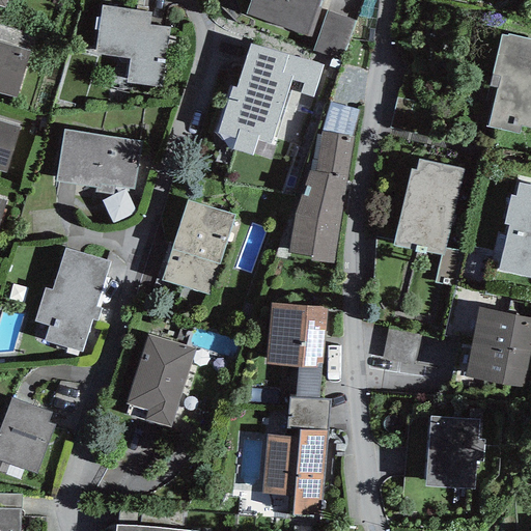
[(322,0),(250,0),(246,15),(307,36),(322,0)]
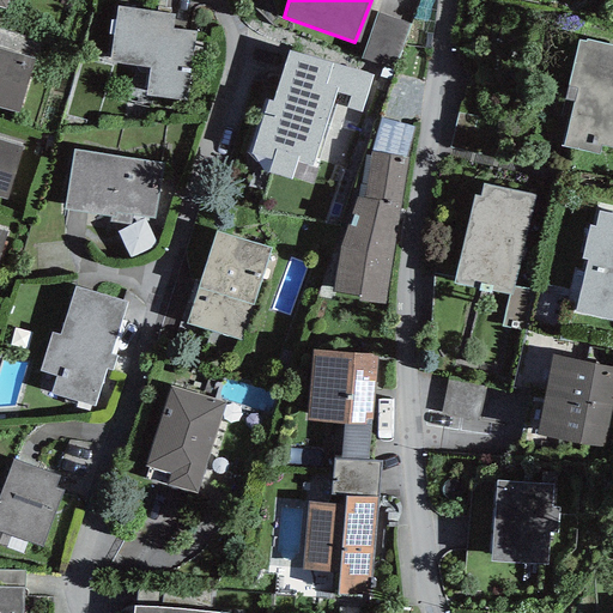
[(175,14),(117,6),(109,62),(149,68),(145,96),(187,101),(196,32),(173,29),(175,14)]
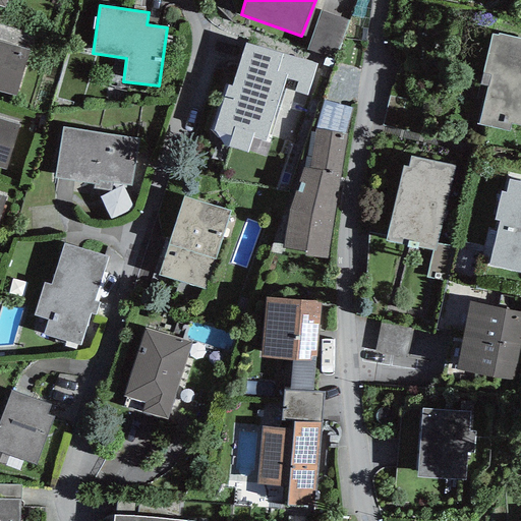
[(336,58),(348,21),(320,12),(307,49),(336,58)]
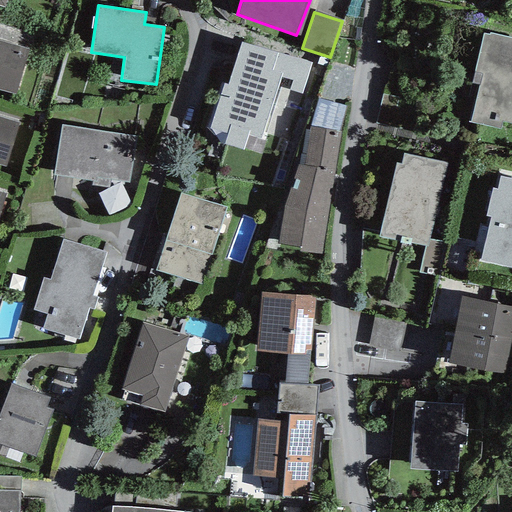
[(0,24),(0,40),(23,47),(27,31),(0,24)]
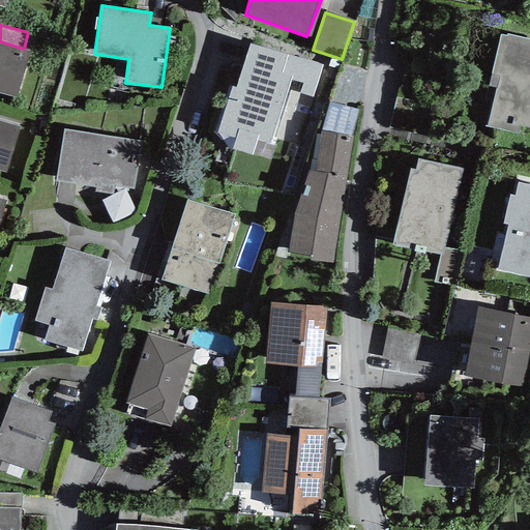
[(497,89),(487,127),(518,134),(520,126),(529,127),(529,39),(506,34),(506,36),(500,35),(489,87),(497,89)]
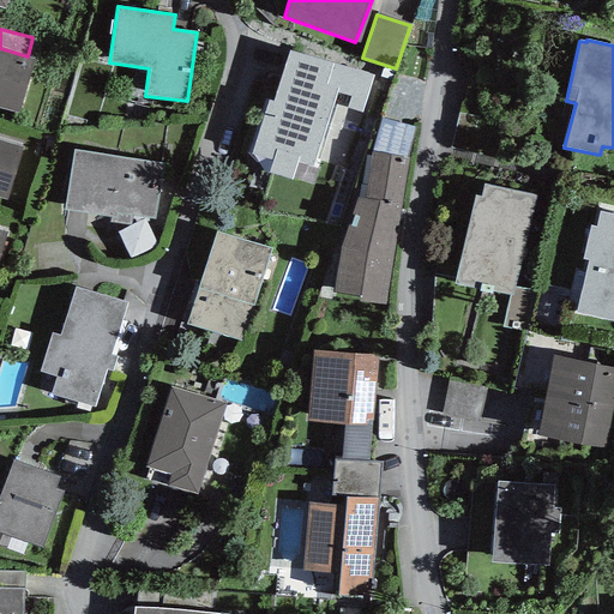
[(0,108),(19,114),(34,59),(28,56),(0,48),(0,108)]
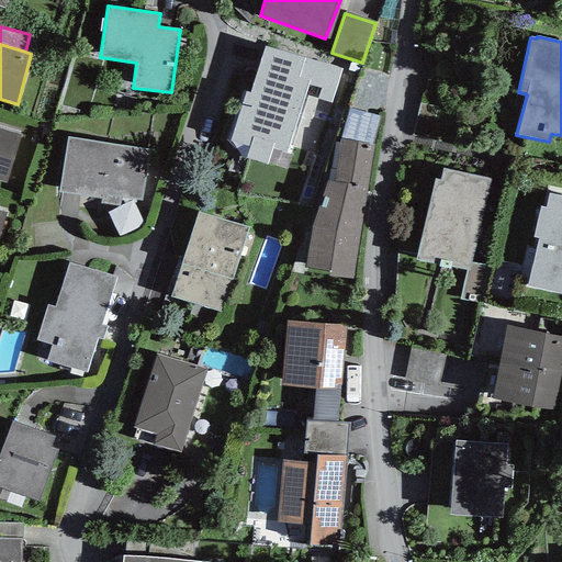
[(246,92),(231,142),(240,158),(268,165),(273,149),(290,155),(292,147),(302,150),(318,99),(332,103),(341,69),(266,46),(249,93),(246,92)]
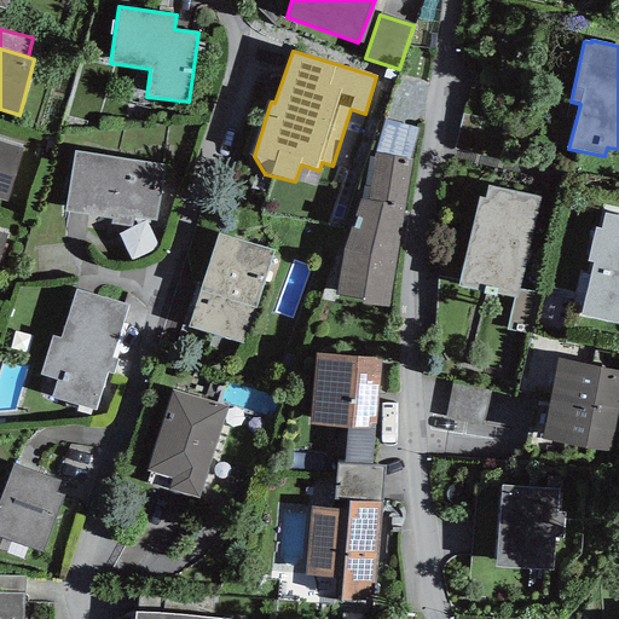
[(411,160),(418,129),(386,120),(375,154),(411,160)]
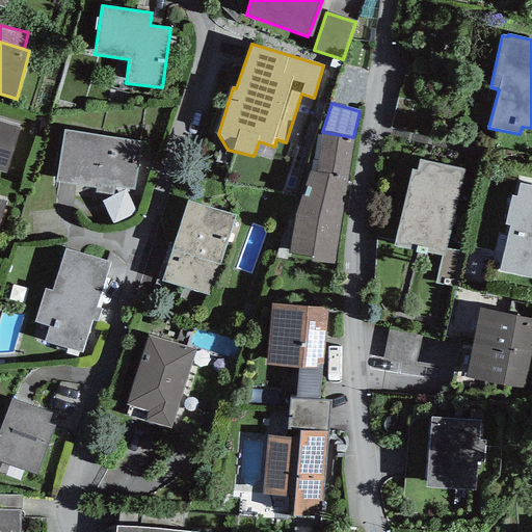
[(20,128),(0,122),(0,171),(6,174),(20,128)]
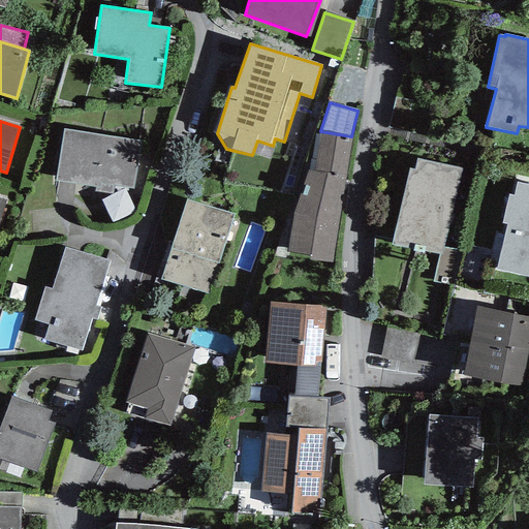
[(142,142),(63,129),(56,181),(95,187),(94,191),(113,194),(114,186),(133,189),(142,142)]
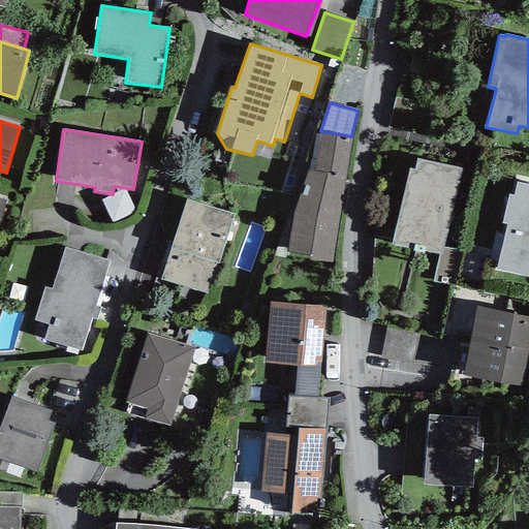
[(289,238),(287,252),(310,256),(310,260),(333,262),(351,136),(320,131),(314,172),(308,170),(293,215),(289,238)]
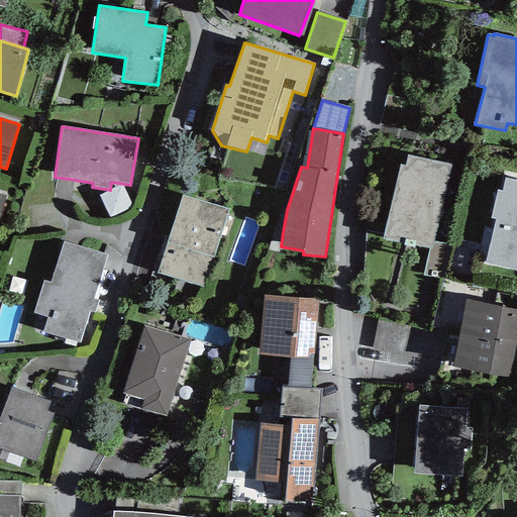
[(433,241),(452,166),(407,156),(405,167),(400,165),(383,239),(404,243),(403,245),(414,247),(414,246),(429,248),(431,249),(433,241)]
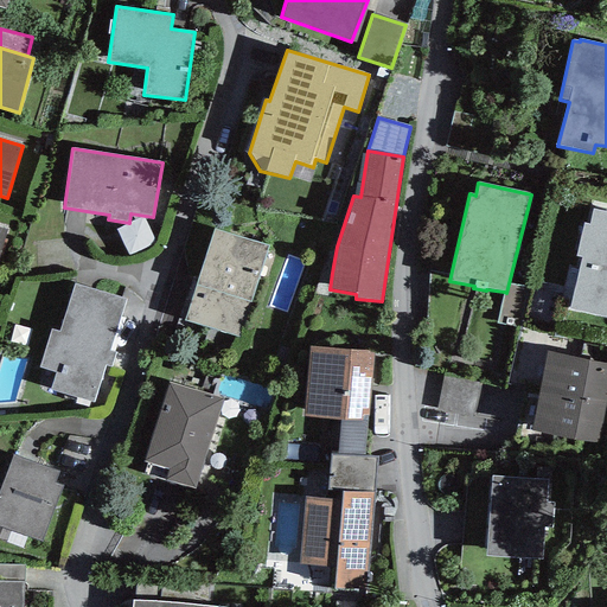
[(582,259),(569,308),(606,318),(606,212),(593,210),(589,225),(583,224),(576,257),(582,259)]
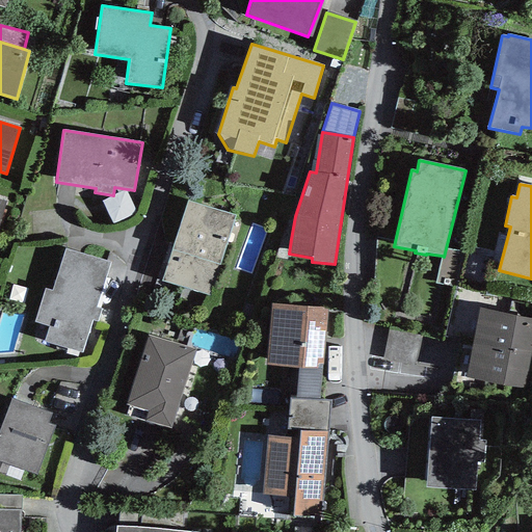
[(235,216),(187,202),(162,282),(210,296),(235,216)]
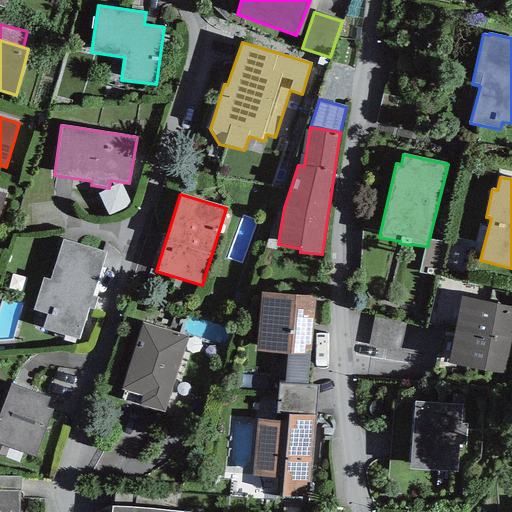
[(440,277),(447,243),(429,239),(427,247),(425,246),(419,273),(440,277)]
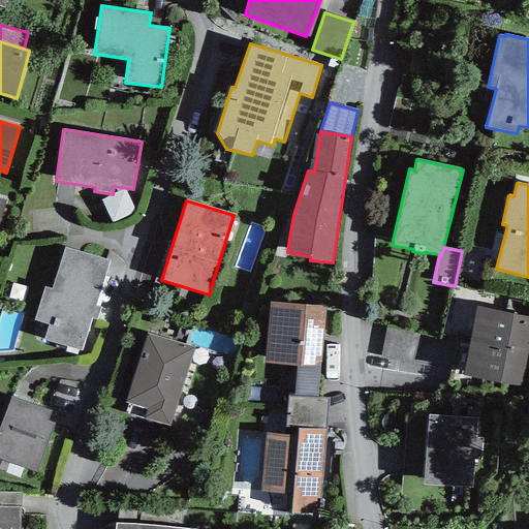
[(50,325),(44,340),(83,350),(92,318),(97,320),(100,307),(95,306),(110,261),(65,248),(52,289),(45,288),(34,320),(50,325)]
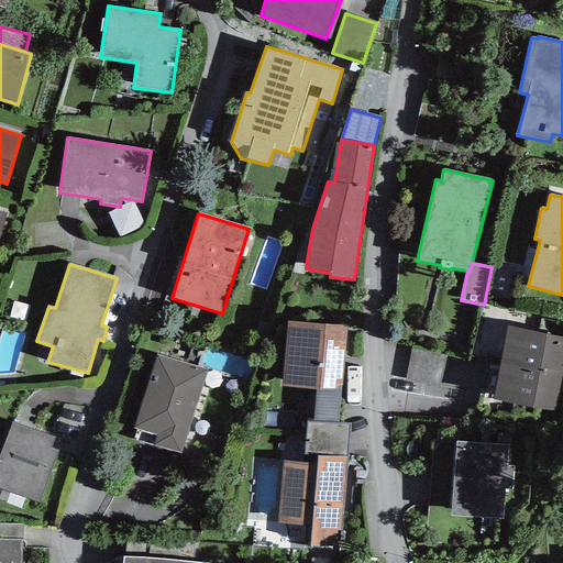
[(345,327),(287,321),(283,386),(316,388),(341,390),(345,327)]
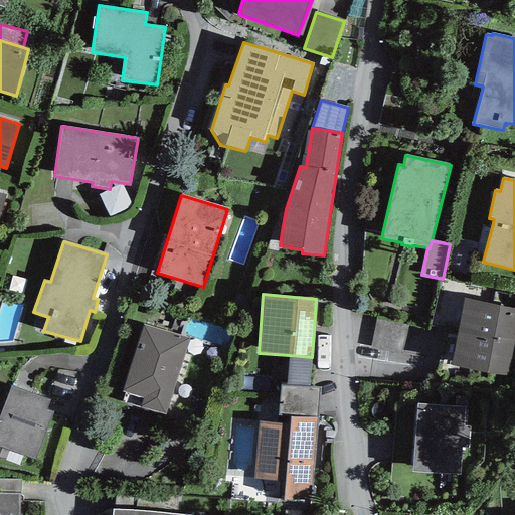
[(457,333),(514,345),(514,341),(514,307),(465,298),(457,333)]
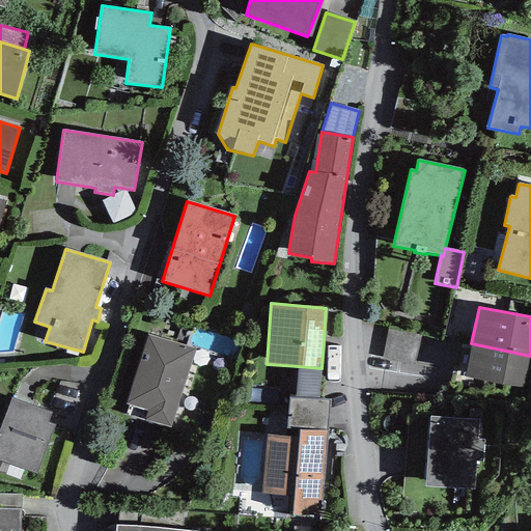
[(415,366),(422,336),(391,328),(383,358),(415,366)]
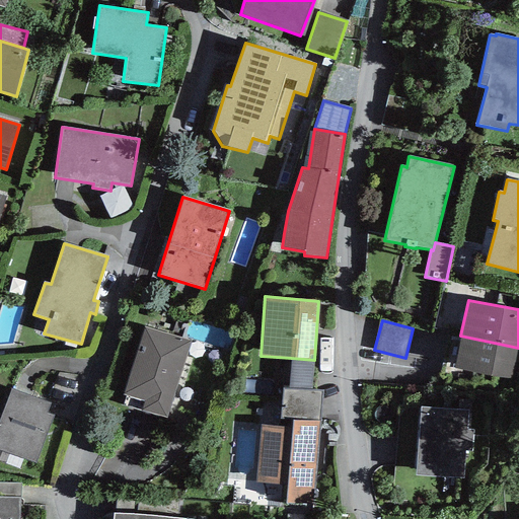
[(145,401),(142,412),(166,419),(191,342),(145,327),(124,394),(145,401)]
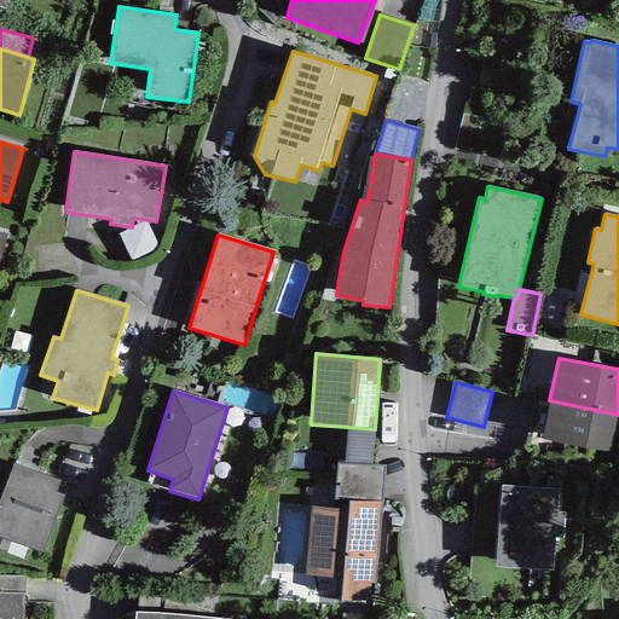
[(618,415),(549,400),(541,440),(611,455),(618,415)]
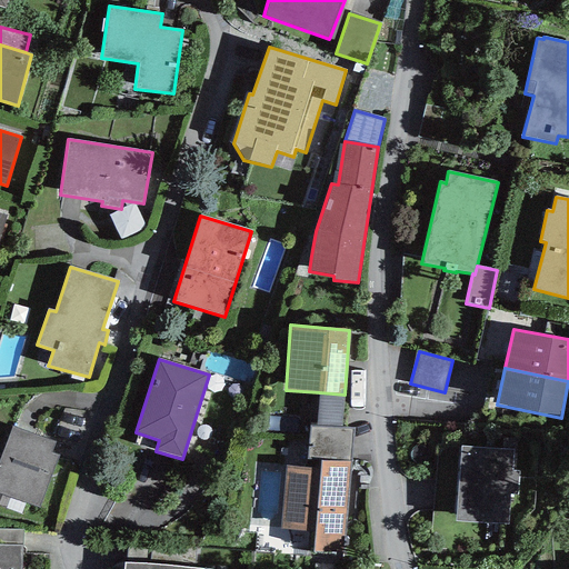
[(341,429),(345,395),(319,392),(316,427),(341,429)]
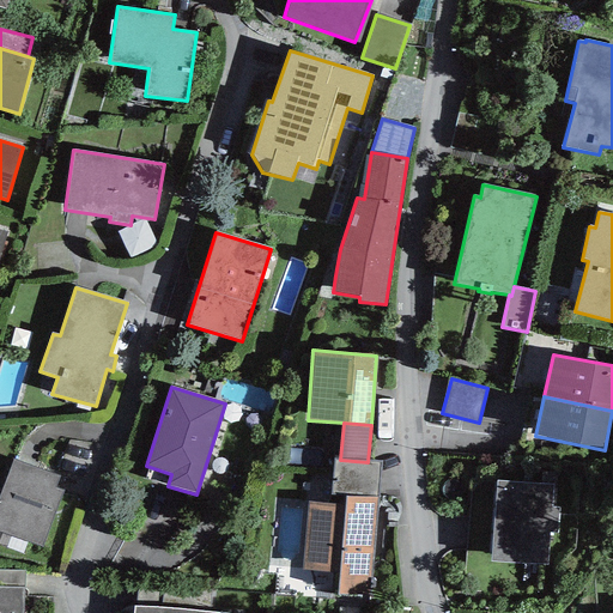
[(59,477),(13,460),(0,495),(0,532),(42,547),(62,491),(54,489),(59,477)]
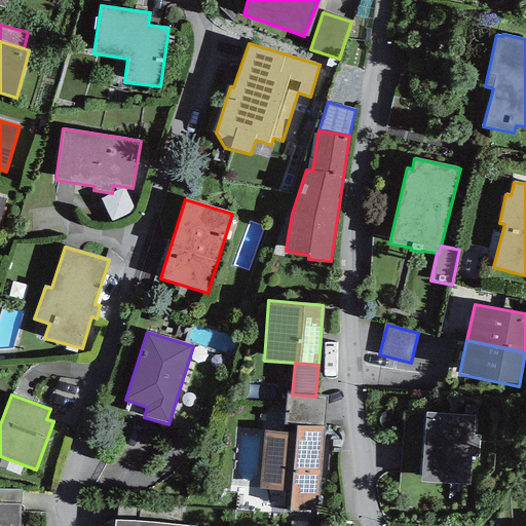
[(286,395),(284,424),(296,425),(324,427),(326,398),(315,397),(292,395),(286,395)]
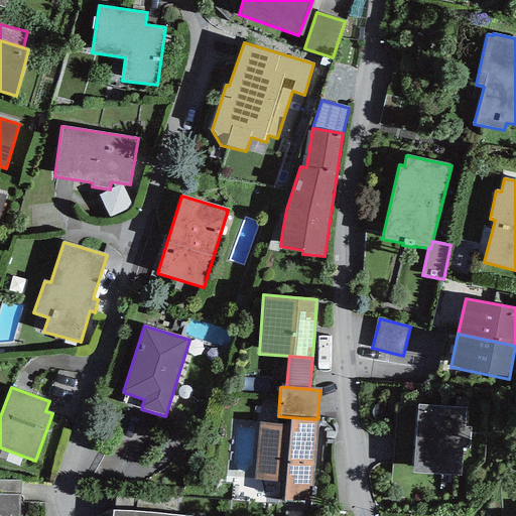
[(413,473),(461,477),(463,449),(471,449),(472,428),(464,428),(465,408),(418,405),(413,473)]
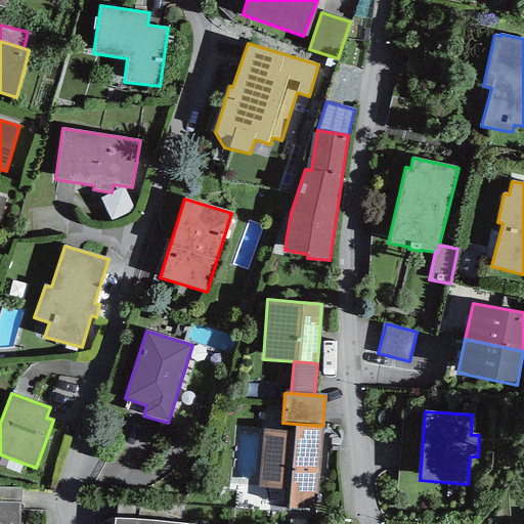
[(263,429),(258,487),(290,490),(289,509),(316,511),(322,426),(295,424),(295,431),(263,429)]
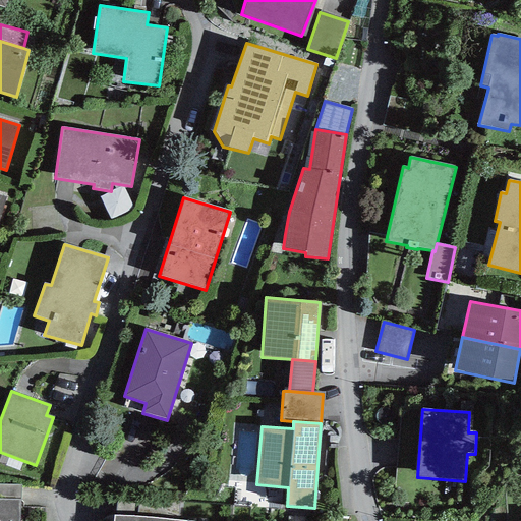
[(0,499),(20,500),(21,485),(0,484),(0,499)]
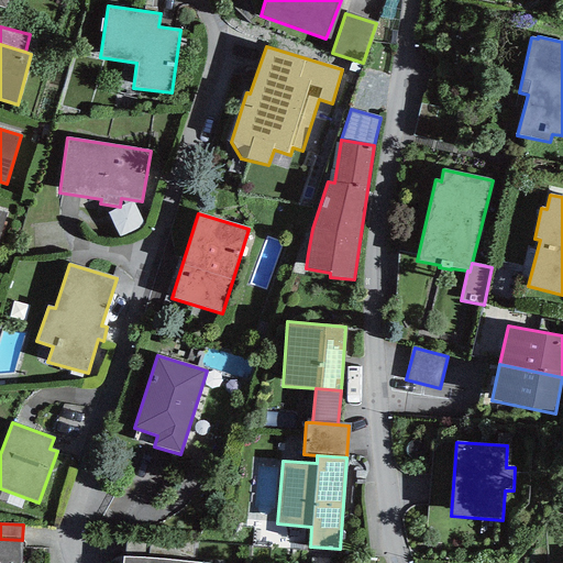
[(0,562),(21,562),(22,540),(0,539),(0,562)]
